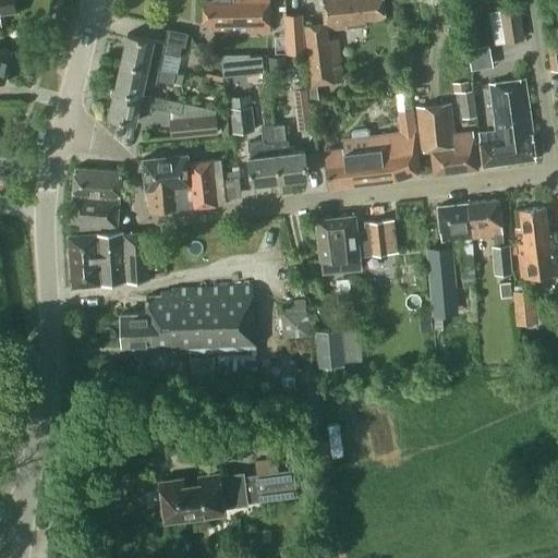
[(0,0),(0,11),(16,9),(15,0),(0,0)]
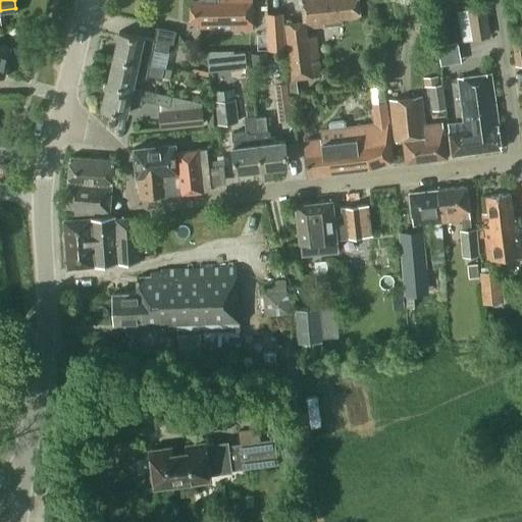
[(252,30),(251,0),(200,0),(200,1),(192,1),(192,22),(199,22),(199,30),(252,30)]
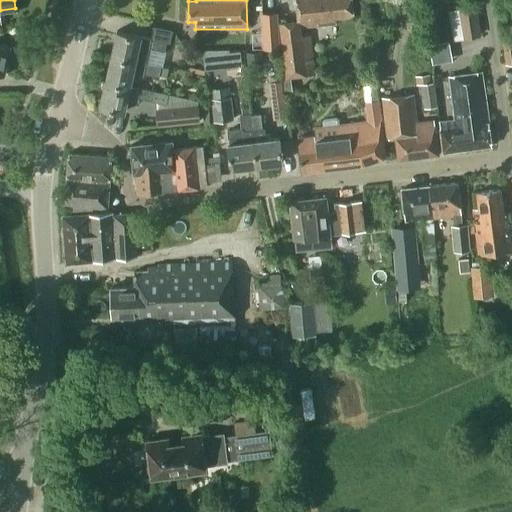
[(298,0),(301,20),(281,23),(288,91),(293,91),(291,75),(314,73),(310,35),(301,36),(300,26),(336,23),(335,17),(352,15),(350,0),(298,0)]
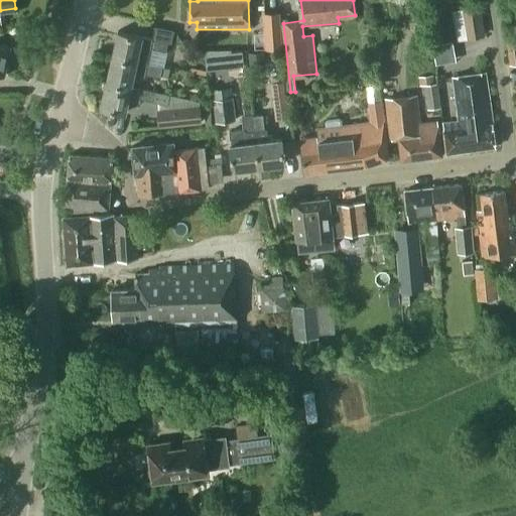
[(485,35),(481,8),(464,11),(468,38),(485,35)]
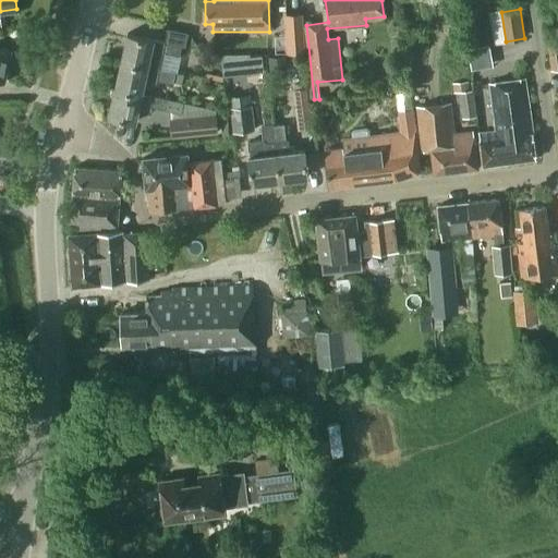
[(301,17),(301,13),(287,14),(289,53),(303,52),(302,24),(301,17)]
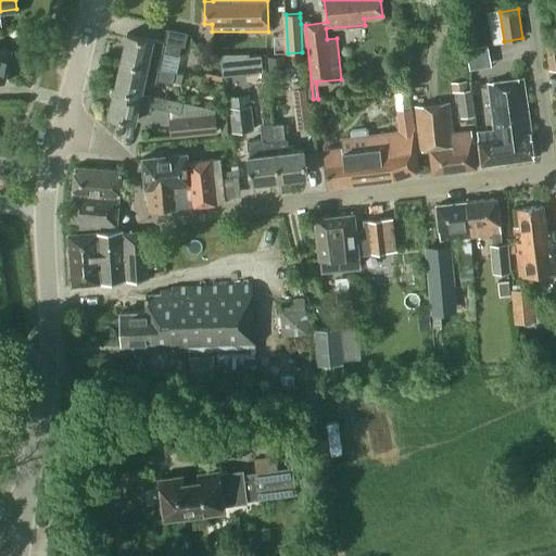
[(127,34),(122,60),(160,68),(163,51),(177,54),(179,45),(184,46),(186,34),(168,29),(165,43),(153,40),(153,39),(127,34)]
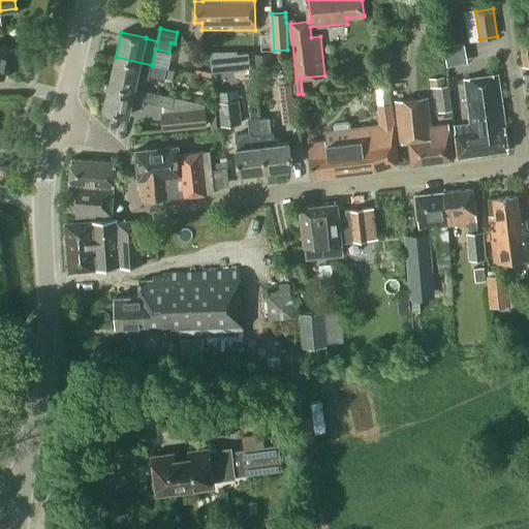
[(449,61),(469,59),(468,38),(448,40),(449,61)]
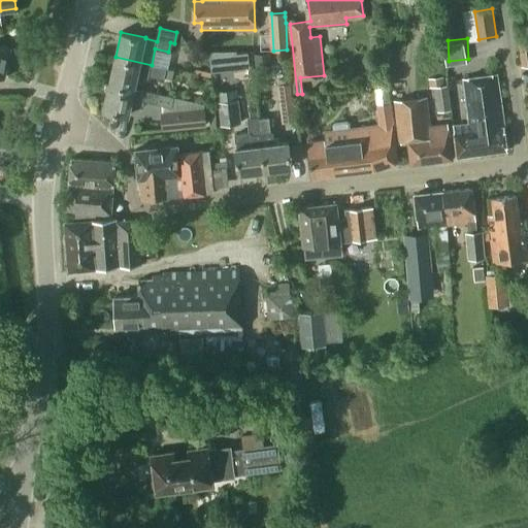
[(527,65),(527,42),(518,44),(521,67),(527,65)]
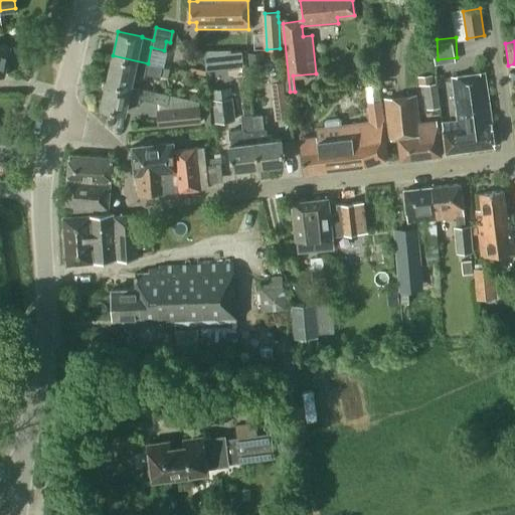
[(10,46),(0,43),(0,74),(3,75),(10,46)]
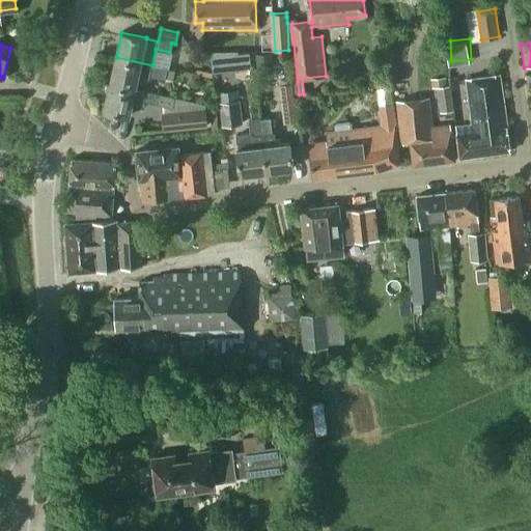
[(267,52),(255,53),(256,63),(268,62),(267,52)]
